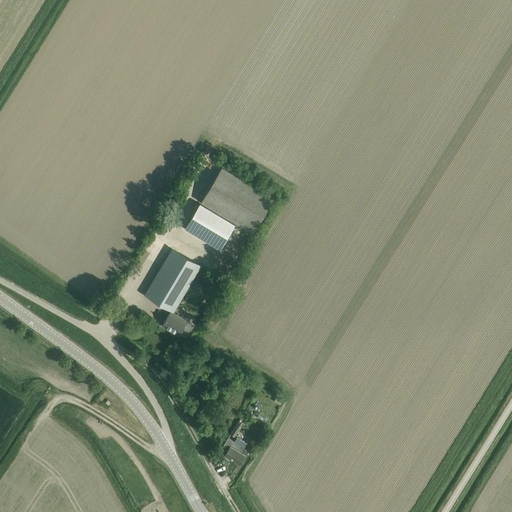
[(215,142),(207,155),(210,157),(218,144),(215,142)]
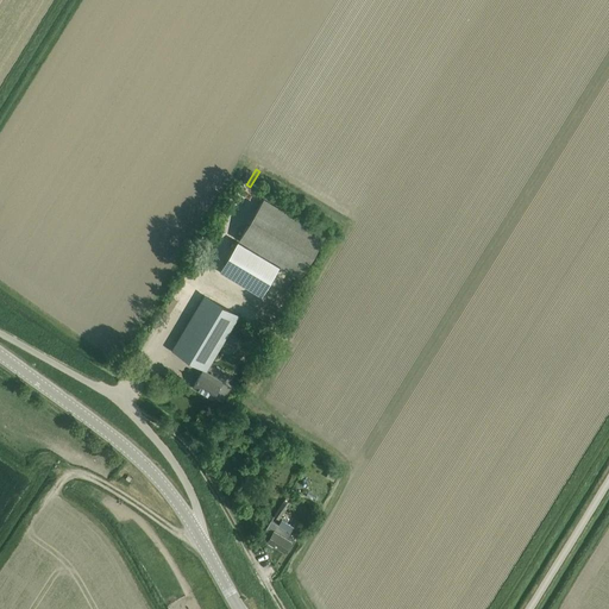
[(300,277),(325,234),(263,199),(238,240),(300,277)]
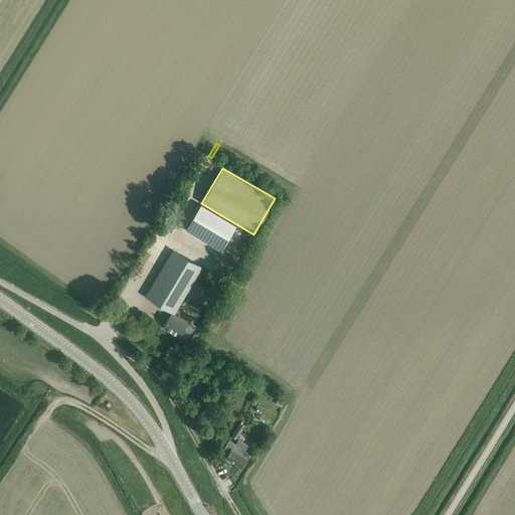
[(185,229),(221,250),(235,225),(200,204),(185,229)]
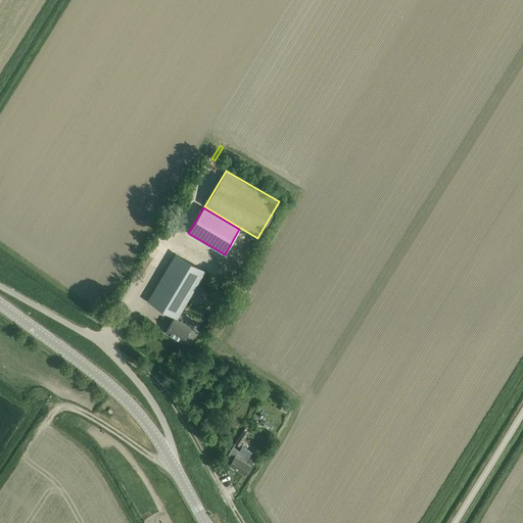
[(177,317),(182,307),(203,271),(176,254),(148,300),(177,317)]
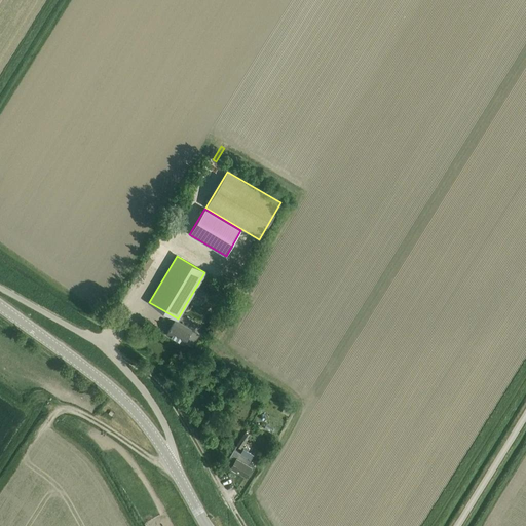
[(191,346),(199,334),(175,320),(166,334),(183,344),(184,342),(191,346)]
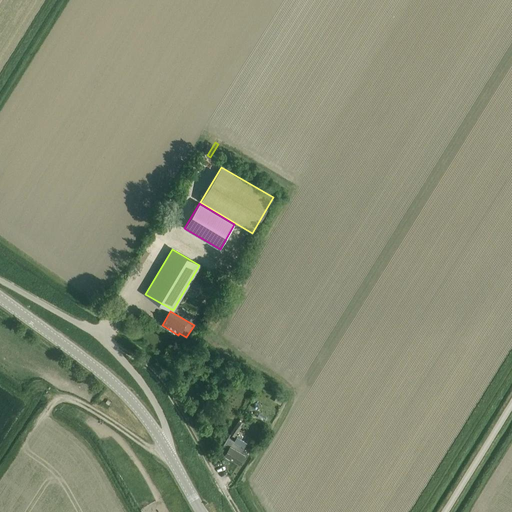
[(238,463),(244,454),(241,452),(243,448),(232,442),(233,440),(227,437),(225,441),(220,449),(225,452),(224,454),(238,463)]
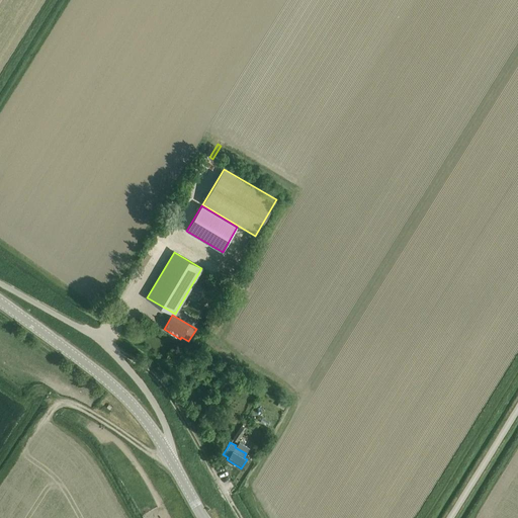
All buildings are outlined.
